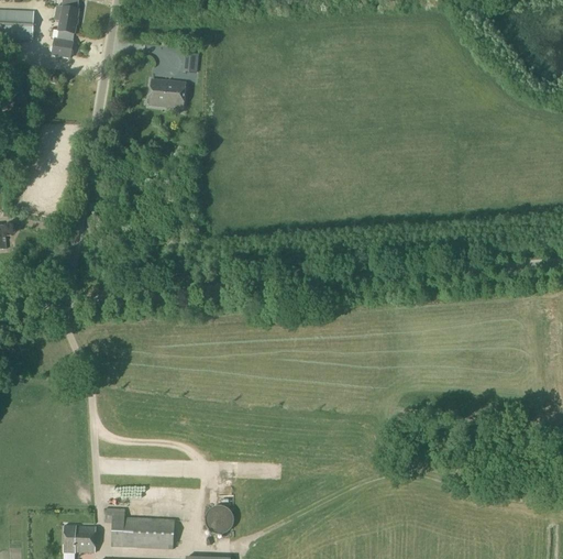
[(62,0),(62,3),(57,2),(54,18),(58,18),(57,28),(59,28),(57,36),(55,35),(52,52),(70,54),(74,39),(73,39),(75,30),(79,7),(77,7),(78,0),(62,0)]
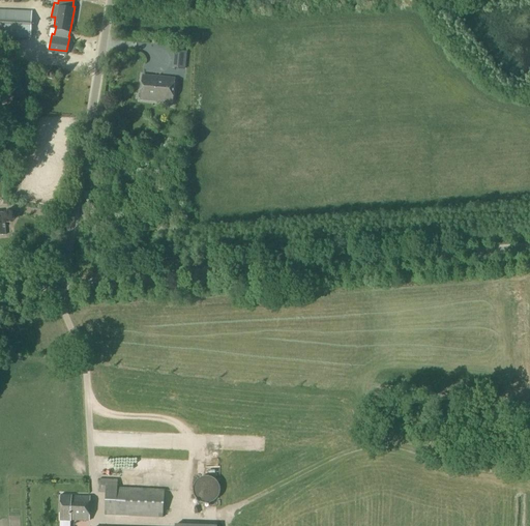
[(0,33),(31,35),(32,8),(0,6),(0,33)]
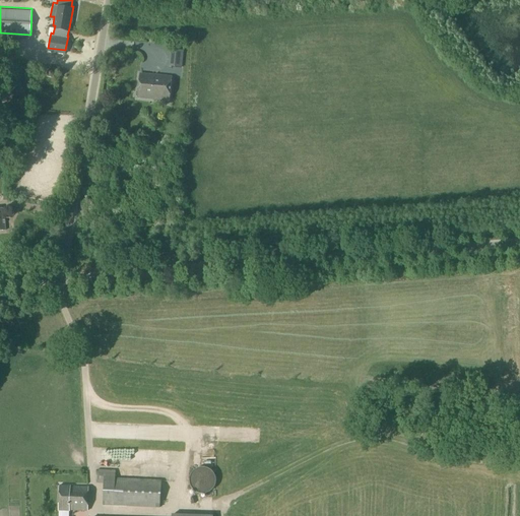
[(170,98),(172,73),(140,69),(137,94),(170,98)]
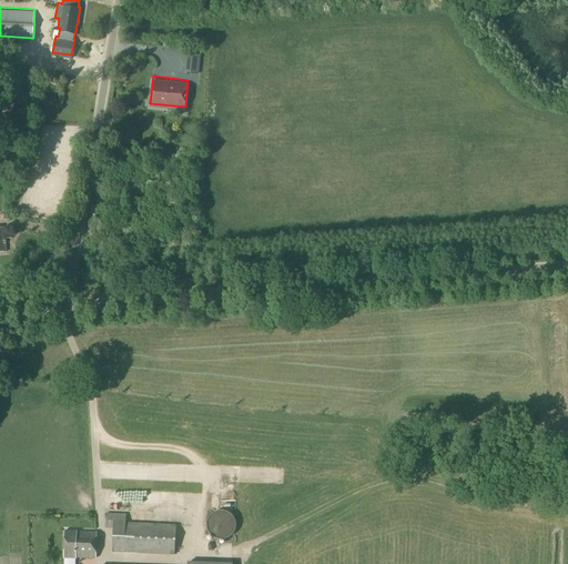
[(80,77),(78,90),(92,93),(94,80),(80,77)]
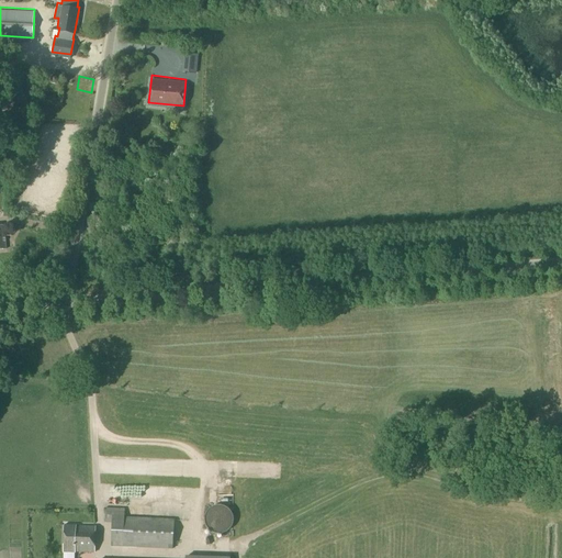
[(175,138),(176,129),(164,126),(163,137),(175,138)]
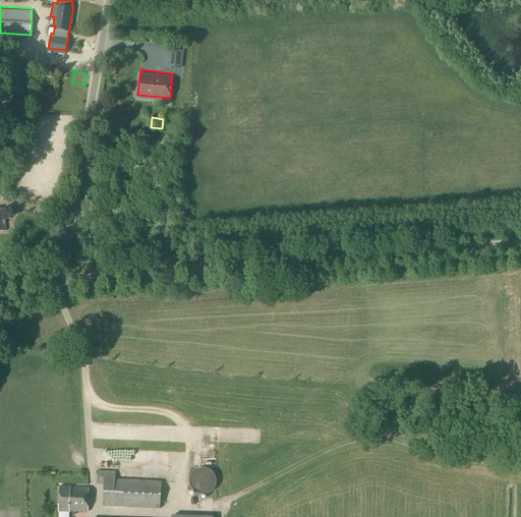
[(212,459),(214,470),(221,468),(219,458),(212,459)]
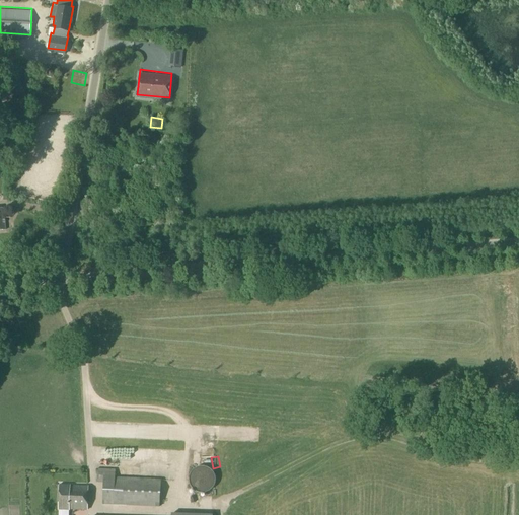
[(202,489),(205,489),(207,488),(209,487),(211,486),(212,484),(213,482),(214,480),(215,477),(215,475),(214,472),(213,470),(212,468),(211,467),(209,465),(207,464),(205,463),(203,463),(200,463),(198,463),(196,464),(194,466),(192,467),(191,469),(190,471),(189,473),(189,476),(189,479),(190,481),(191,483),(192,485),(194,487),(196,488),(198,489),(200,489),(202,489)]
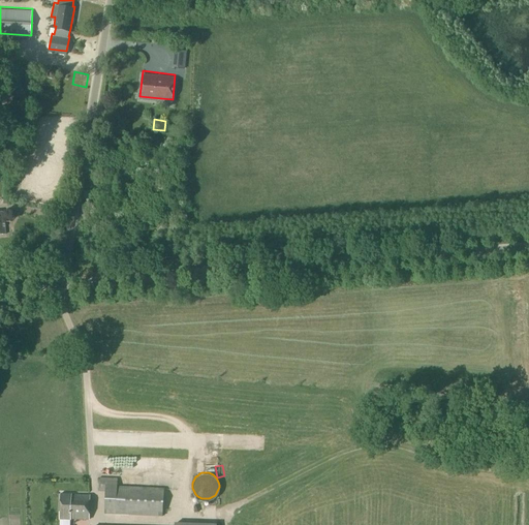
[(162,513),(163,486),(116,484),(116,475),(97,475),(97,488),(105,488),(104,511),(162,513)]
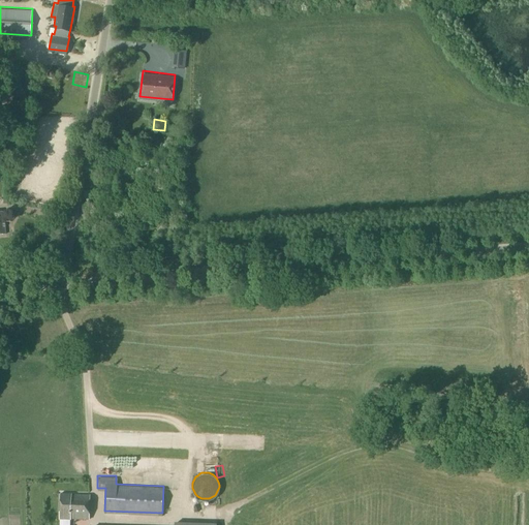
[(89,516),(90,492),(72,492),(72,490),(61,490),(60,516),(89,516)]
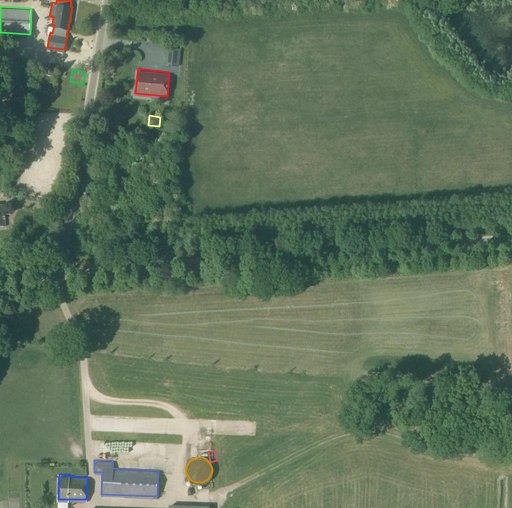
[(23,490),(24,480),(15,479),(14,490),(23,490)]
